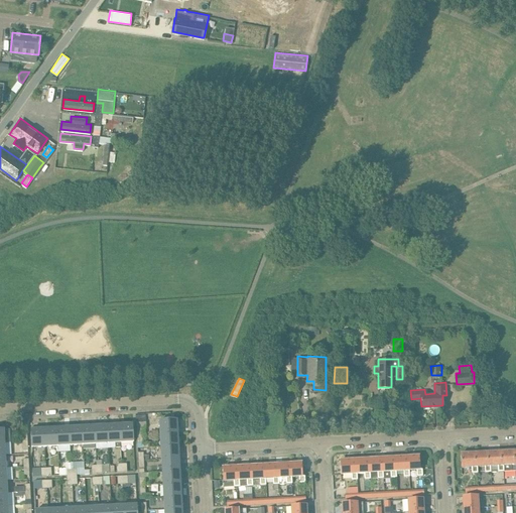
[(137,432),(142,432),(142,426),(146,426),(146,419),(145,412),(136,413),(137,432)]
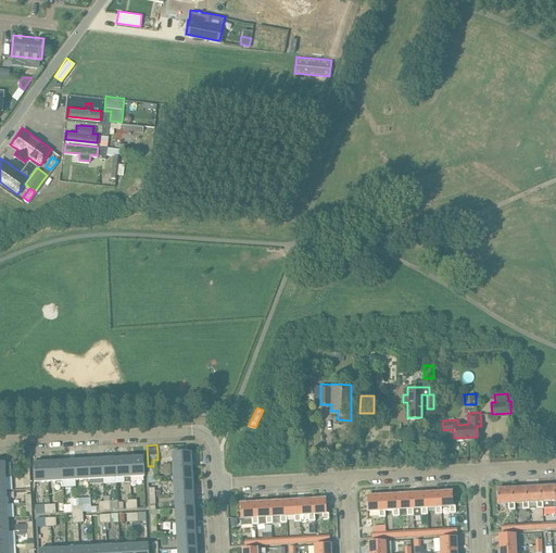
[(172,451),(173,465),(191,464),(191,460),(193,460),(192,450),(172,451)]
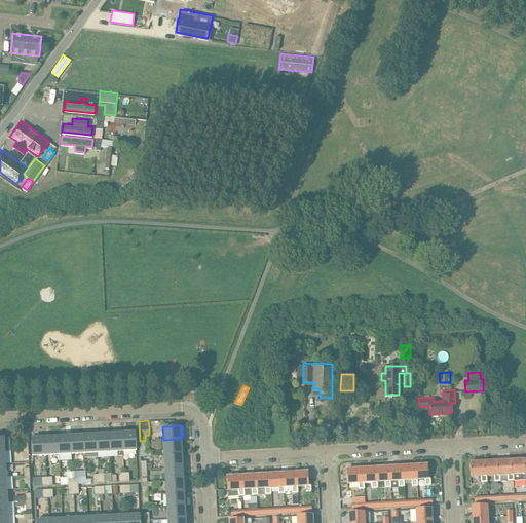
[(126,431),(121,431),(123,449),(136,448),(135,428),(126,428),(126,431)]
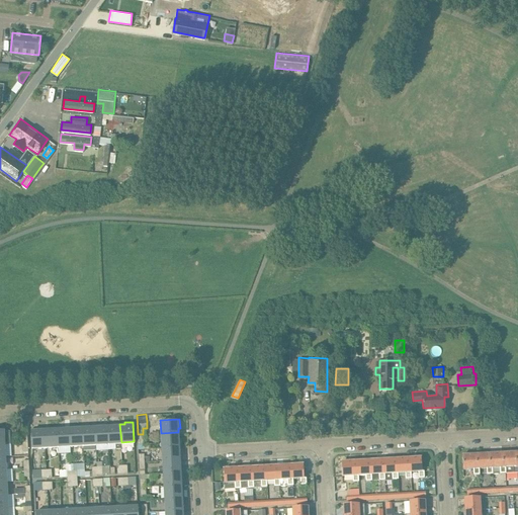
[(96,443),(108,442),(107,423),(99,424),(99,426),(94,426),(96,443)]
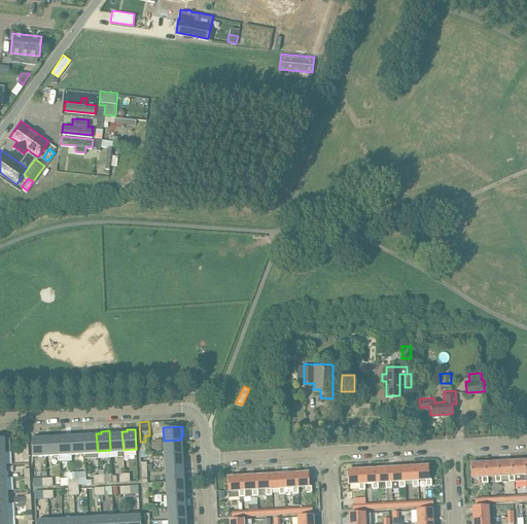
[(123,450),(124,450),(121,431),(117,432),(117,430),(109,430),(110,450),(117,450),(117,455),(124,454),(123,450)]
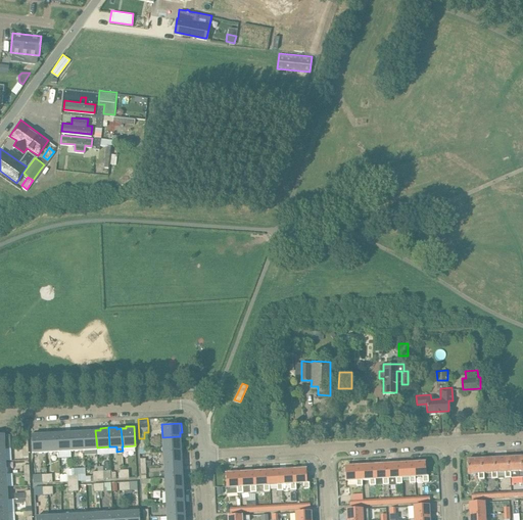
[(83,429),(84,448),(97,447),(95,430),(91,430),(91,428),(83,429)]
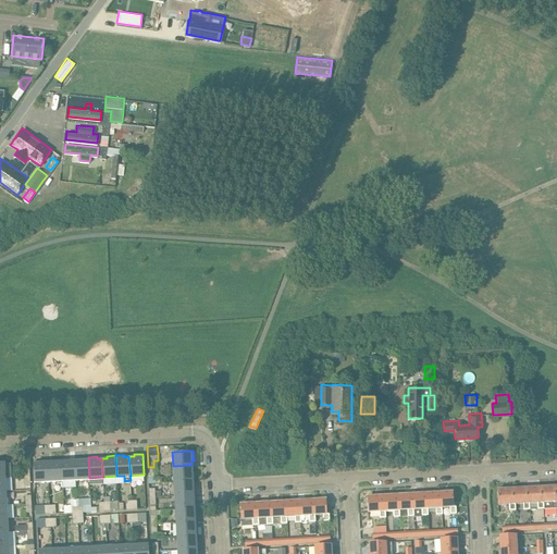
[(74,459),(76,479),(89,478),(88,457),(79,457),(79,459),(74,459)]
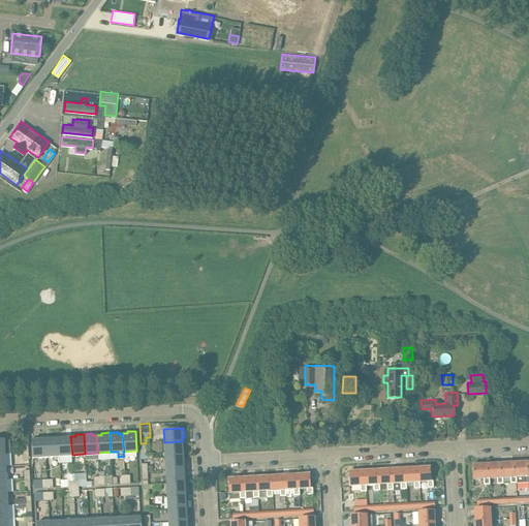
[(47,456),(59,456),(58,435),(50,436),(50,437),(44,438),(47,456)]
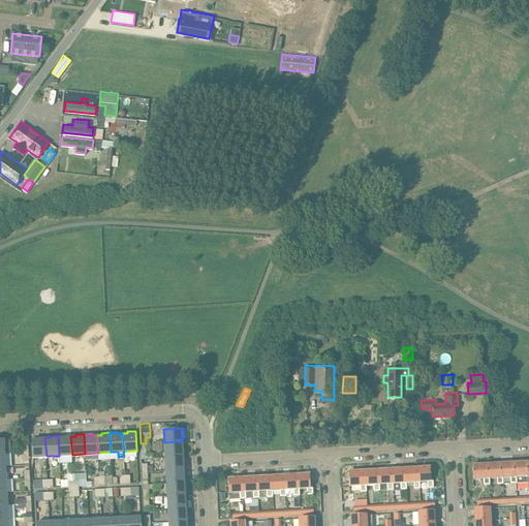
[(59,456),(72,455),(70,436),(66,436),(66,435),(58,435),(59,456)]
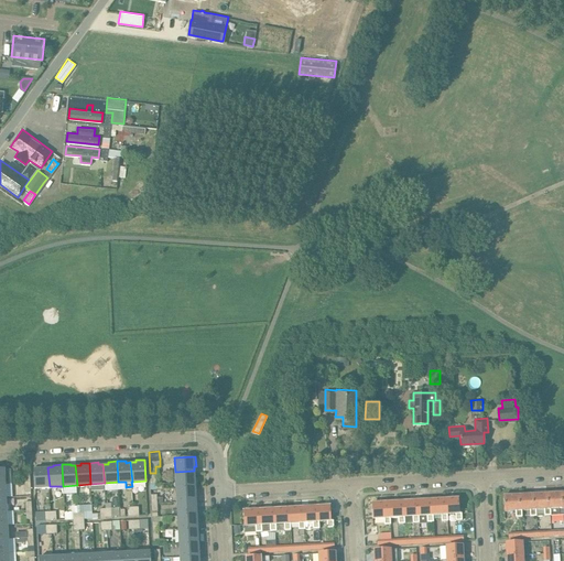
[(50,486),(47,467),(43,467),(43,465),(34,465),(35,487),(50,486)]
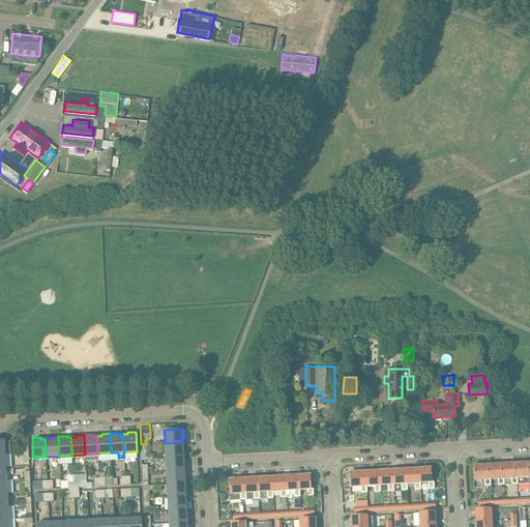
[(0,451),(10,451),(9,439),(0,439),(0,451)]
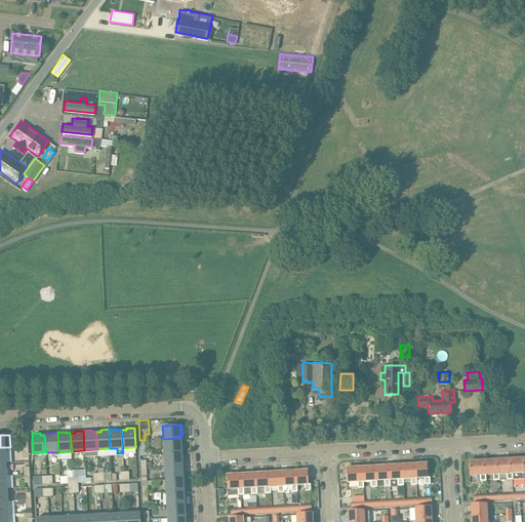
[(163,439),(164,452),(184,451),(183,443),(180,443),(180,438),(163,439)]
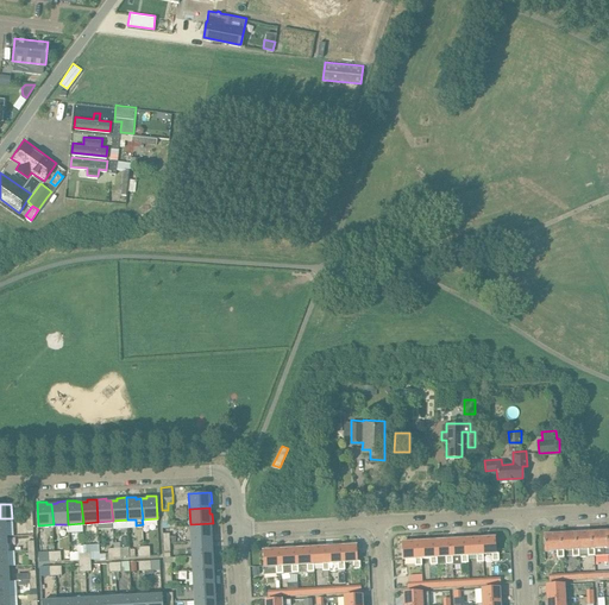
[(0,534),(6,534),(6,520),(12,520),(12,518),(0,518),(0,534)]
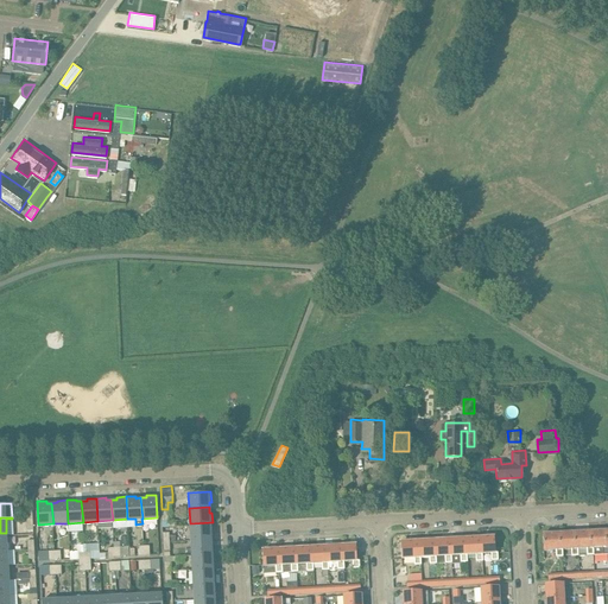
[(213,522),(190,523),(190,538),(210,536),(210,532),(213,532),(213,522)]
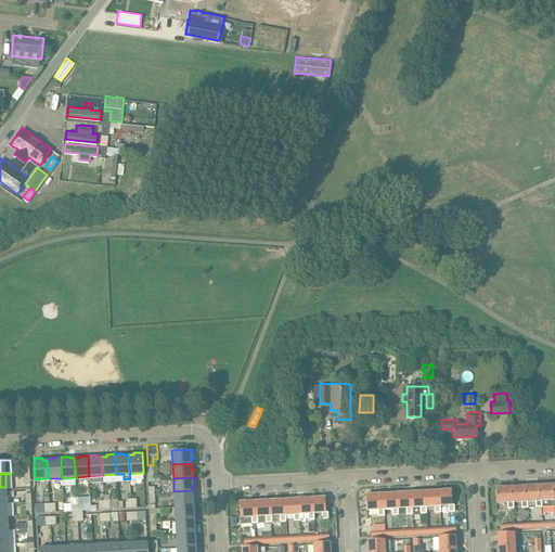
[(541,499),(542,504),(554,503),(554,497),(553,498),(552,483),(538,484),(539,499),(541,499)]
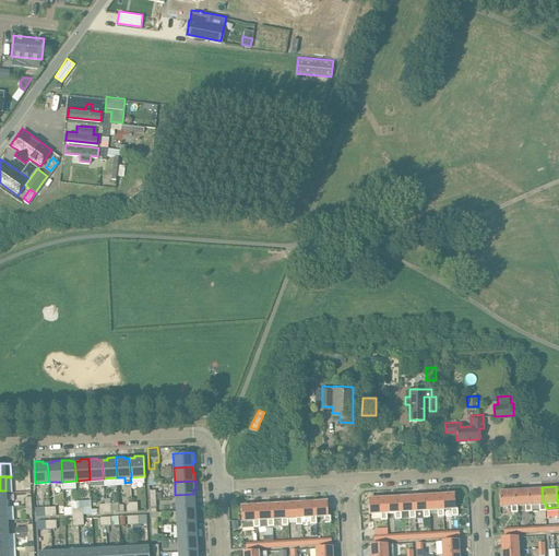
[(516,504),(525,504),(525,509),(532,509),(531,503),(528,503),(527,487),(513,488),(514,504),(516,504)]
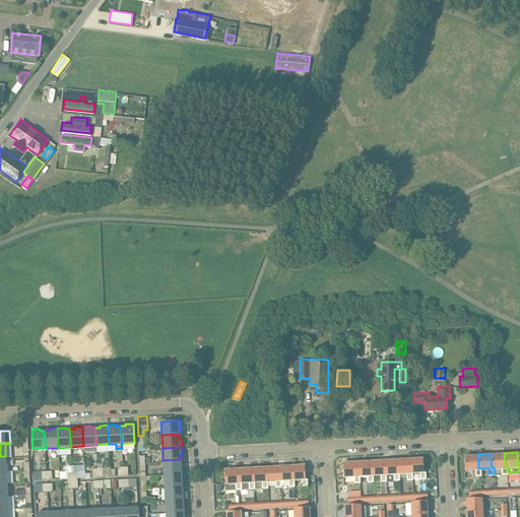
[(505,467),(504,453),(491,453),(492,467),(494,467),(495,473),(508,472),(507,467),(505,467)]
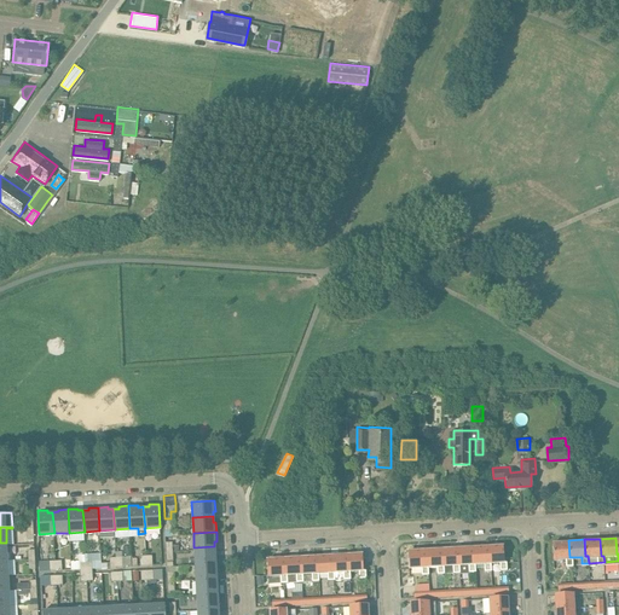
[(572,557),(570,557),(568,540),(553,541),(554,558),(565,557),(566,564),(573,564),(572,557)]
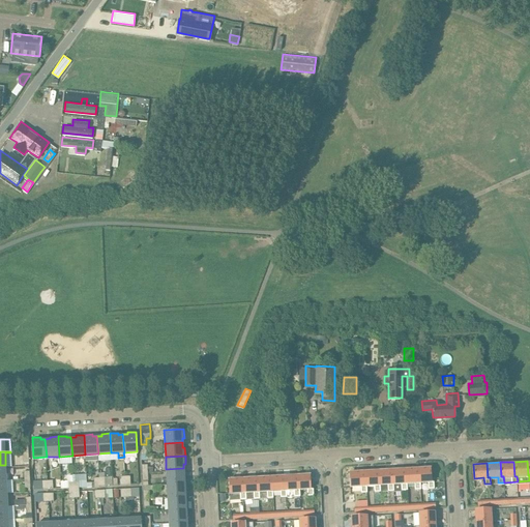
[(432,480),(431,466),(417,467),(417,480),(420,480),(421,488),(434,487),(434,479),(432,480)]
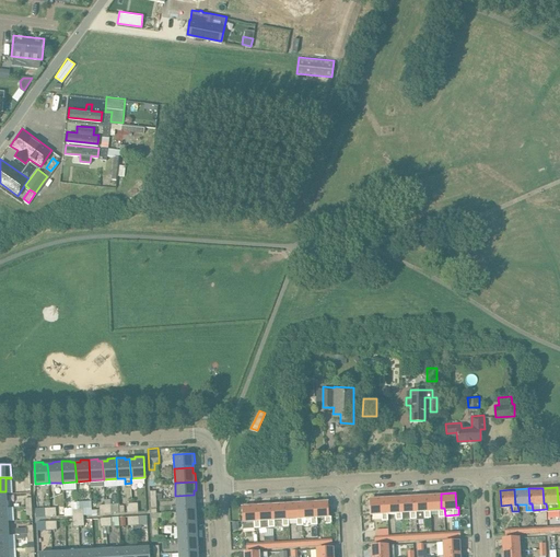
[(441,494),(427,495),(427,509),(430,509),(438,509),(438,515),(445,515),(444,508),(441,508),(441,494)]
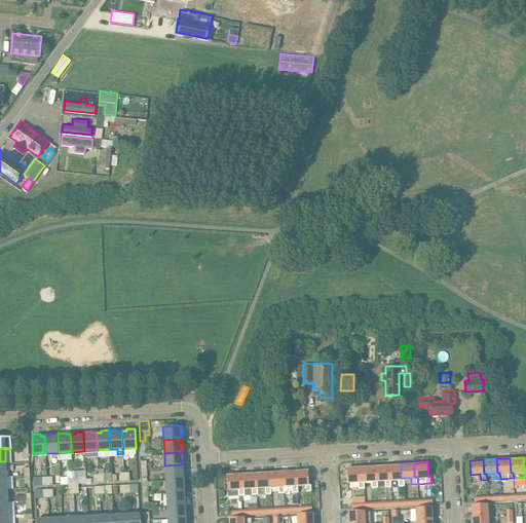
[(182,464),(164,465),(165,479),(185,478),(185,470),(183,470),(182,464)]
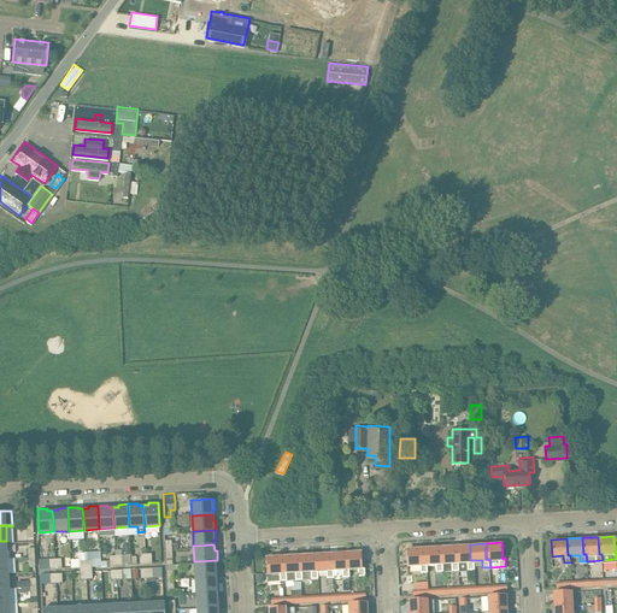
[(454,561),(454,544),(439,546),(439,563),(442,563),(451,561),(452,569),(458,569),(458,561),(454,561)]
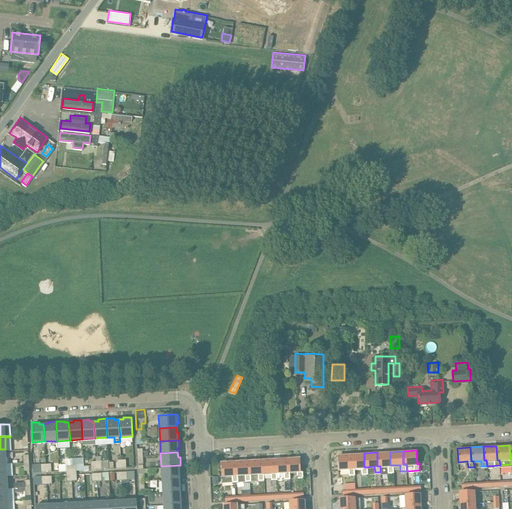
[(380,466),(380,472),(380,473),(388,473),(388,471),(393,471),(393,465),(390,465),(390,452),(377,452),(377,466),(380,466)]
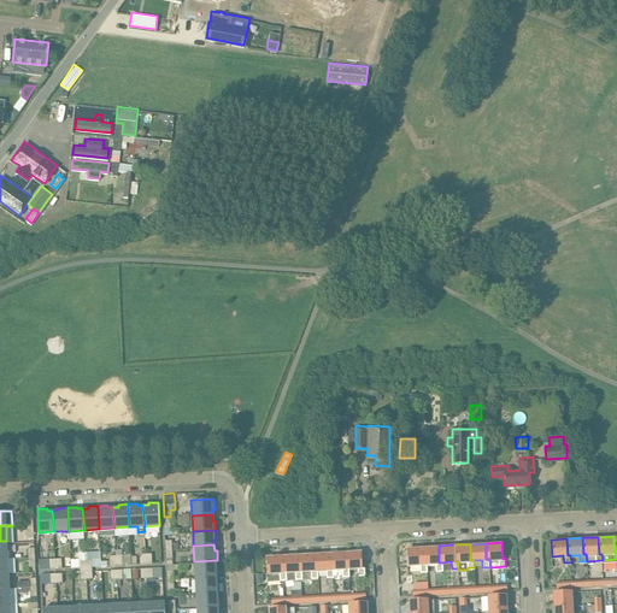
[(435,563),(436,570),(442,570),(442,563),(439,563),(439,546),(423,547),(423,564),(425,564),(435,563)]
